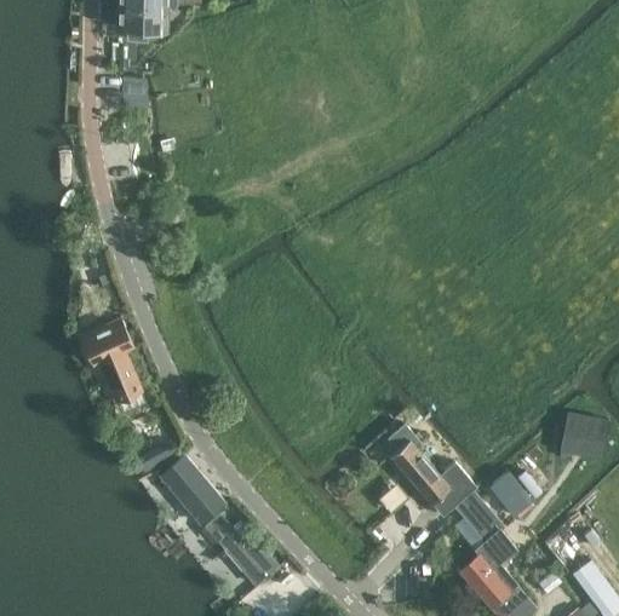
[(116,5),(115,29),(129,30),(129,40),(144,41),(144,30),(165,32),(165,6),(116,5)]
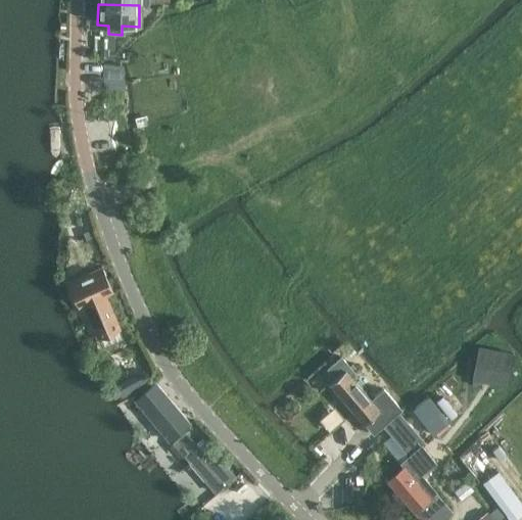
[(82,311),(96,342),(122,332),(106,298),(112,296),(101,269),(66,284),(79,312),(82,311)]
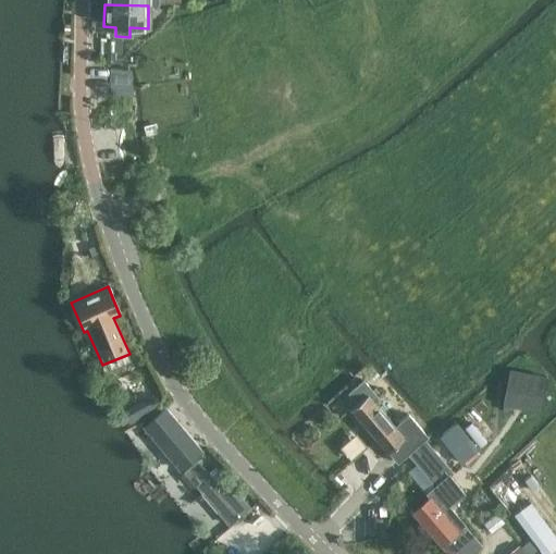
[(543,413),(550,377),(511,370),(505,406),(543,413)]
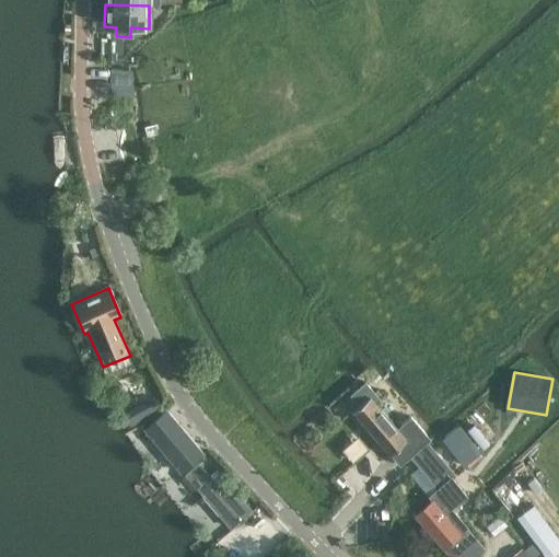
[(398,468),(415,454),(424,445),(407,426),(397,433),(373,406),(377,403),(372,395),(371,396),(363,387),(352,398),(359,406),(351,414),(398,468)]
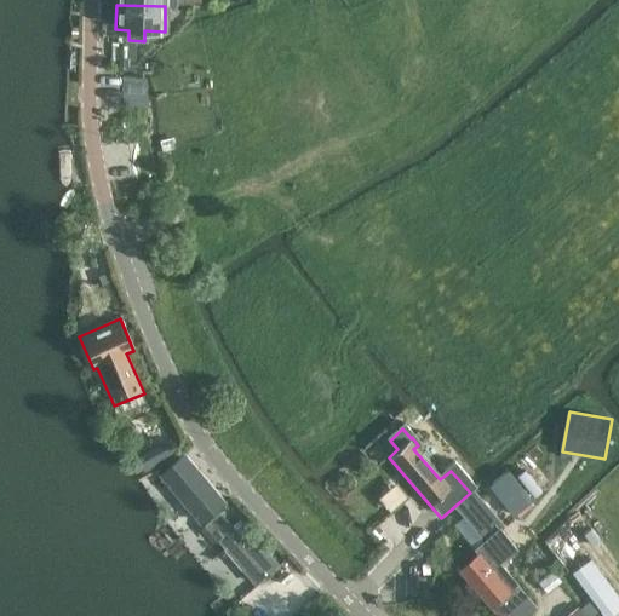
[(222,506),(182,459),(159,477),(200,524),(222,506)]
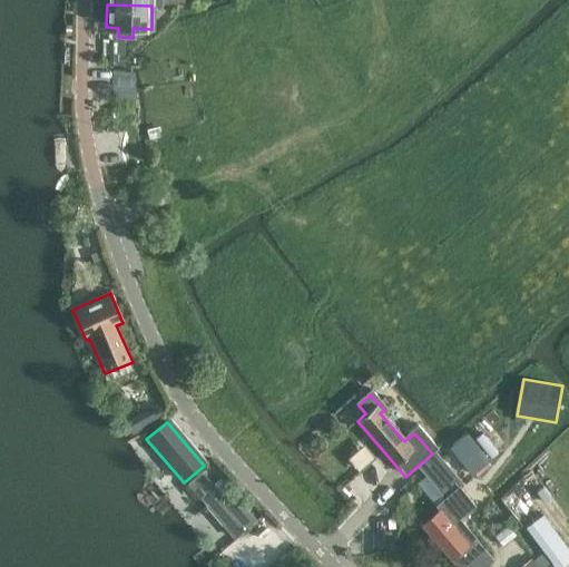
[(466,436),(451,448),(478,476),(492,463),(466,436)]
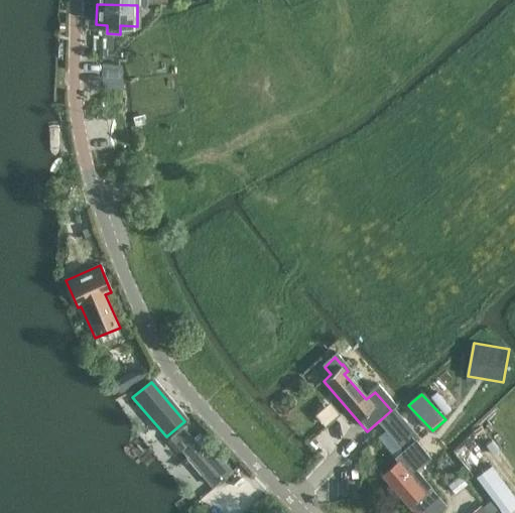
[(382,477),(411,512),(418,512),(430,502),(424,495),(429,490),(413,472),(428,459),(414,442),(418,439),(393,411),(378,425),(402,453),(394,460),(397,464),(382,477)]
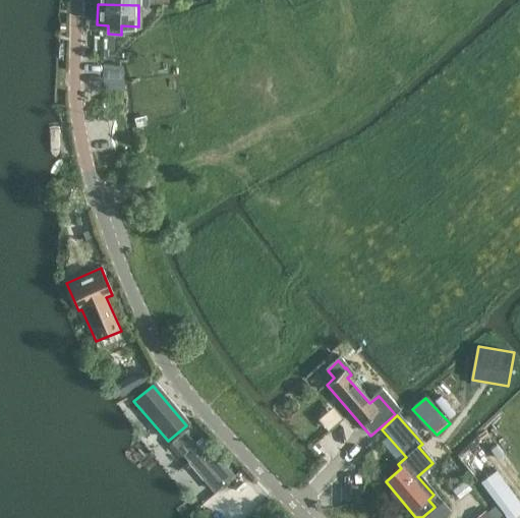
[(183,435),(171,445),(213,494),(232,477),(206,448),(199,453),(183,435)]
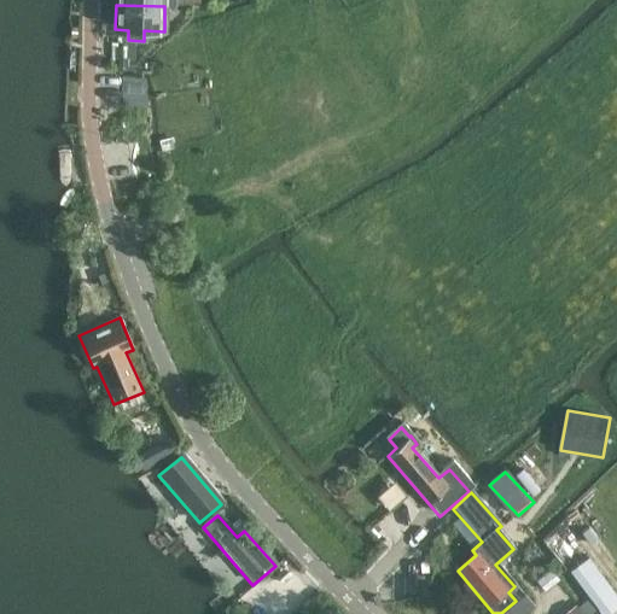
[(612,613),(616,610),(616,595),(589,559),(571,572),(601,613),(612,613)]
